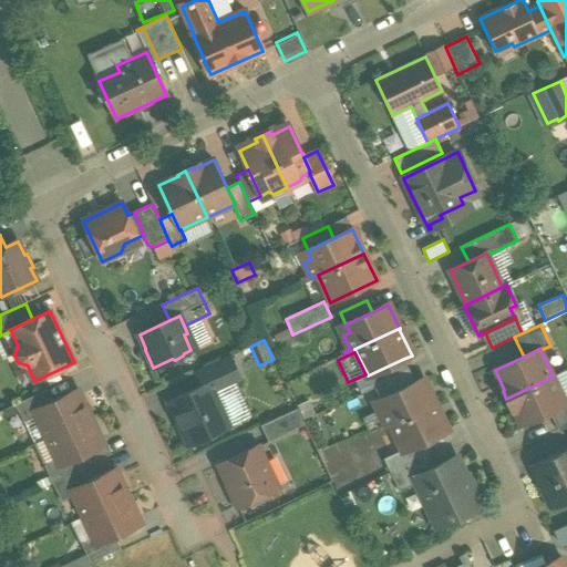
[(229,357),(194,373),(200,387),(210,382),(215,391),(239,379),(229,357)]
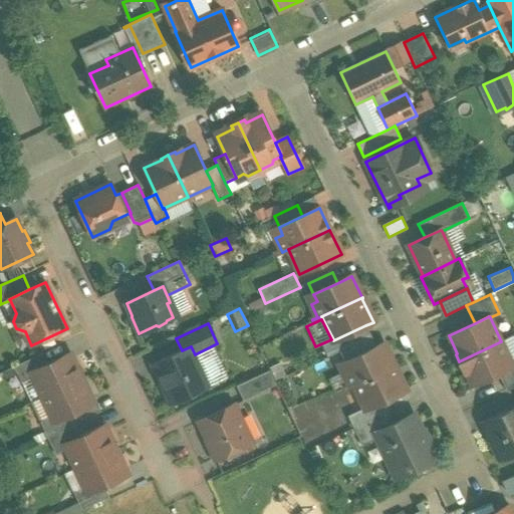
[(365,325),(333,340),(333,339),(322,345),(327,357),(340,351),(371,336),(365,325)]
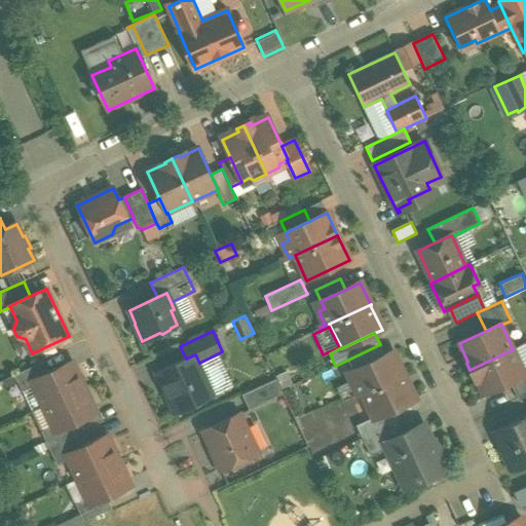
[(380,344),(348,360),(353,371),(385,355),(380,344)]
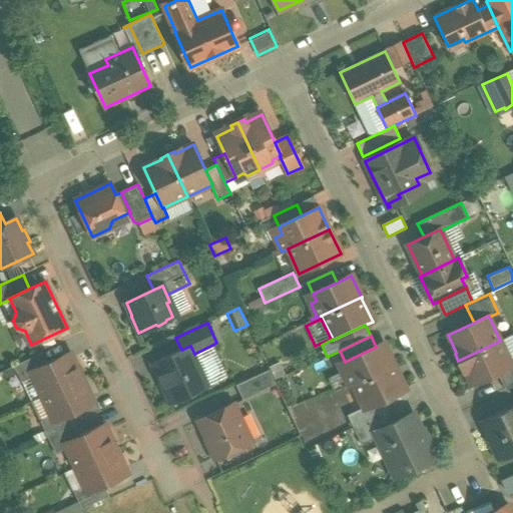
[(500,341),(458,361),(462,367),(463,367),(471,385),(497,373),(512,366),(511,365),(500,341)]
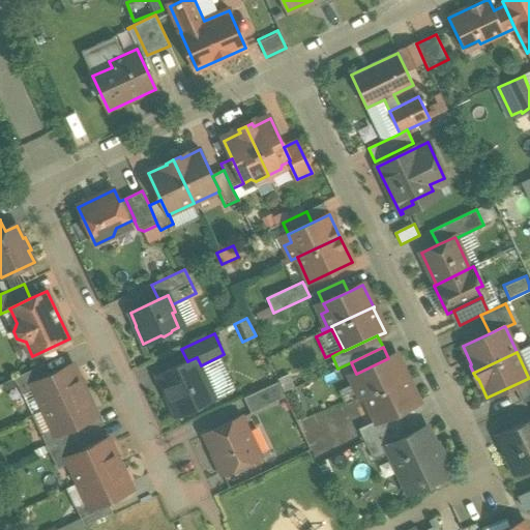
[(388,358),(356,374),(360,381),(354,384),(361,398),(355,401),(407,377),(406,376),(406,377),(395,355),(388,358)]
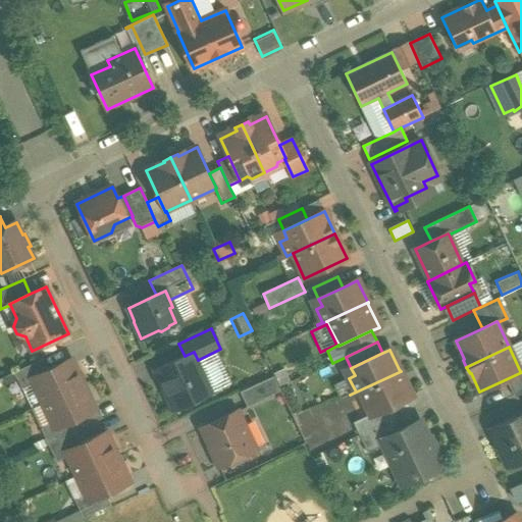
[(185,356),(155,370),(174,410),(213,392),(198,360),(194,352),(185,356)]
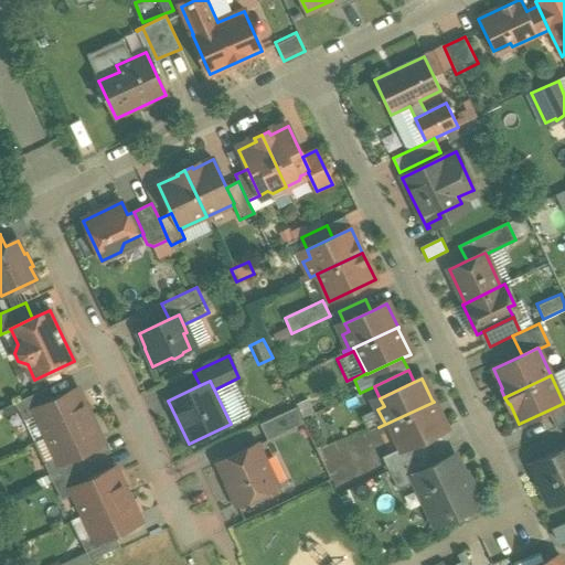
[(45,388),(16,403),(24,422),(36,415),(33,409),(51,401),(45,388)]
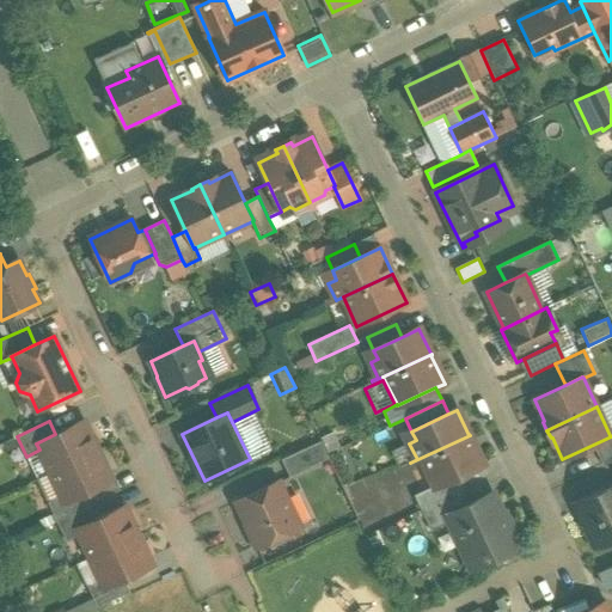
[(55,434),(36,444),(40,450),(50,472),(98,451),(84,421),(55,434)]
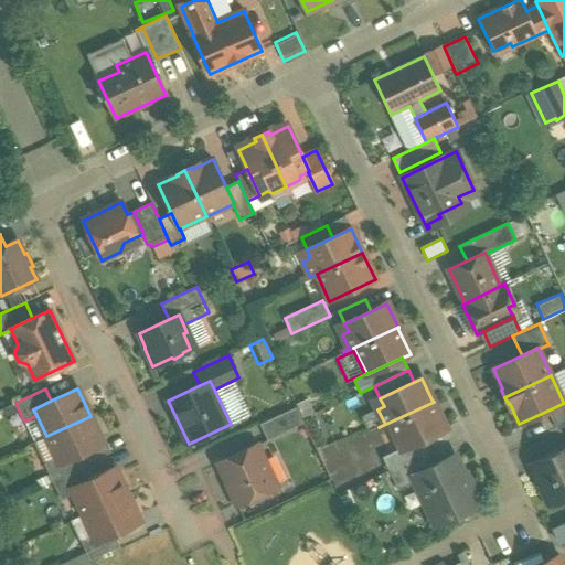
[(564,400),(563,402),(564,403),(547,411),(557,430),(564,426),(564,400)]
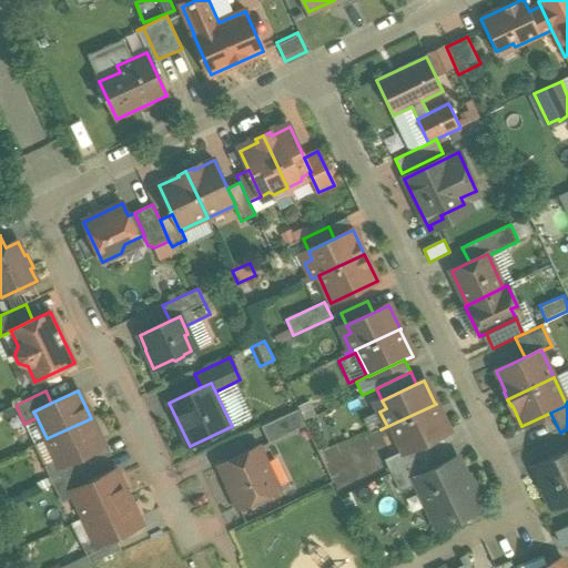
[(436,404),(381,429),(382,430),(392,426),(404,452),(404,453),(417,446),(448,432),(436,405),(436,404)]
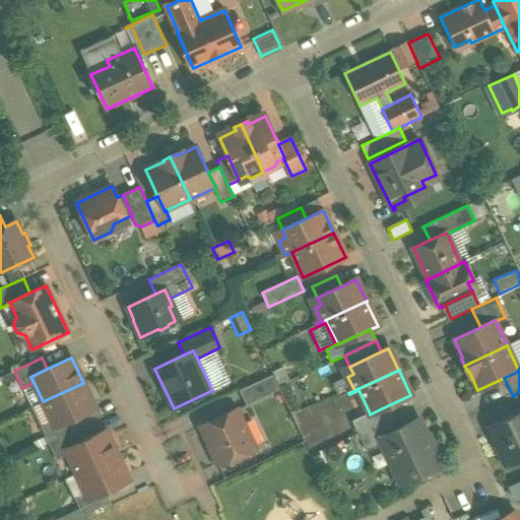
[(272,375),(240,390),(246,405),(279,390),(272,375)]
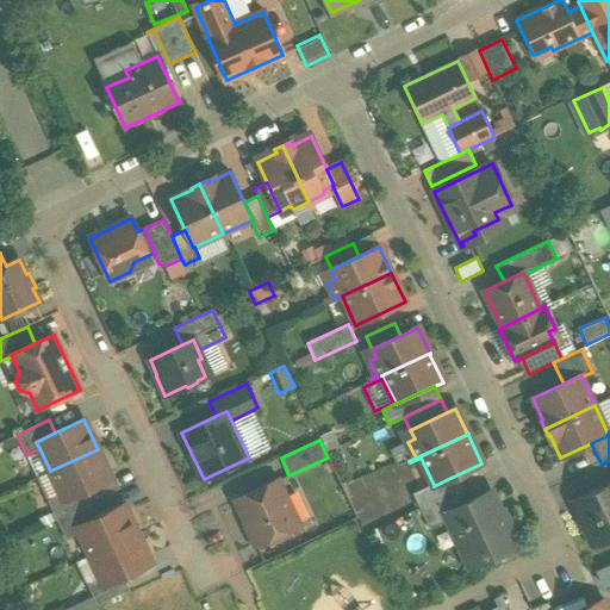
[(98,449),(50,471),(61,495),(64,500),(83,492),(112,478),(98,449)]
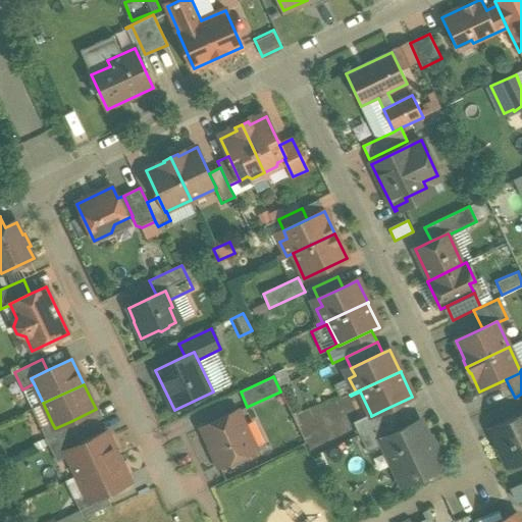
[(371,415),(354,423),(359,434),(388,421),(383,410),(371,416),(371,415)]
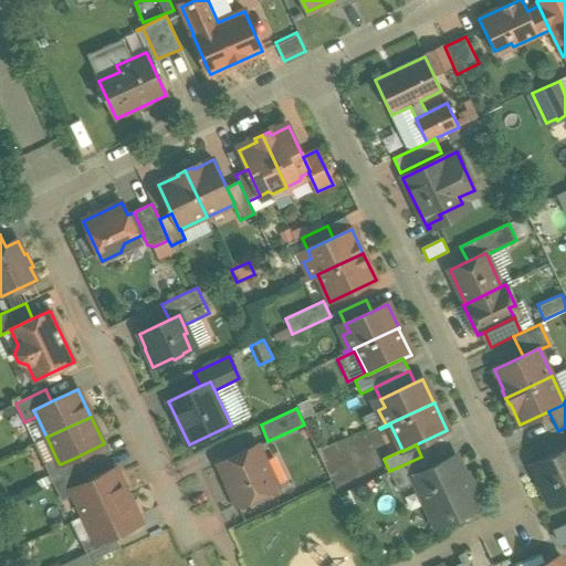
[(257,447),(219,464),(229,483),(228,484),(238,506),(276,488),(257,447)]
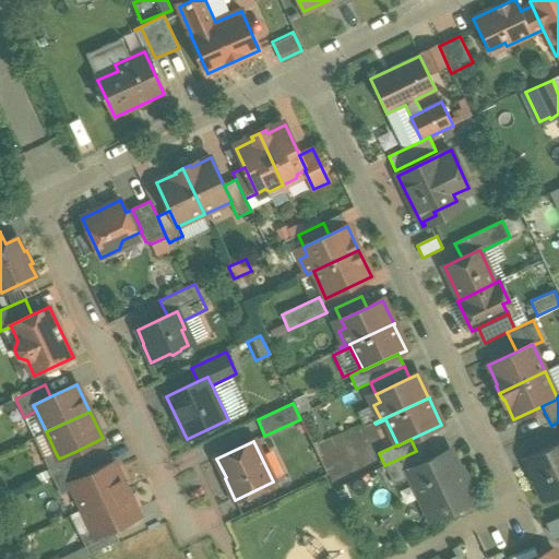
[(558,444),(526,461),(534,477),(533,480),(542,499),(545,500),(558,492),(558,444)]
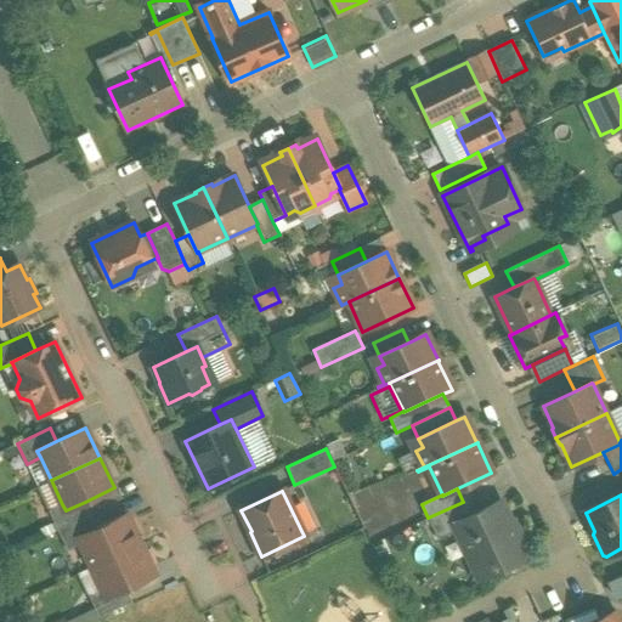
[(470,516),(453,524),(457,531),(479,578),(527,557),(519,538),(521,537),(514,521),(512,522),(501,501),(470,516)]
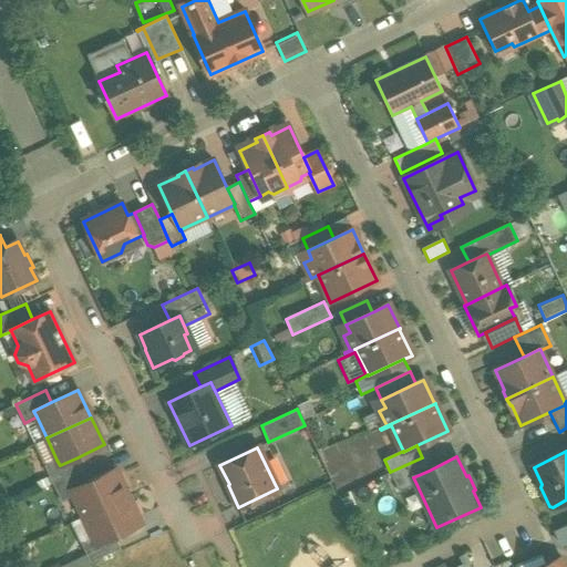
[(57,460),(44,465),(53,484),(83,470),(78,457),(60,465),(57,460)]
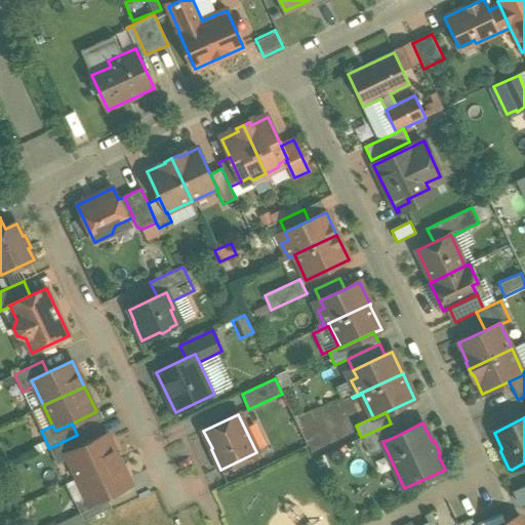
[(391,423),(361,437),(370,455),(386,448),(382,442),(397,436),(391,423)]
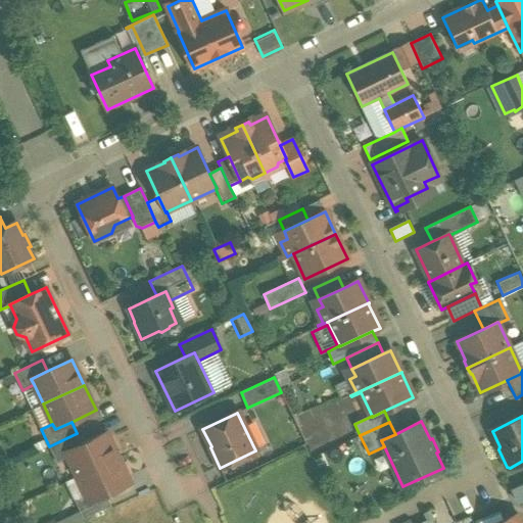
[(82,444),(65,452),(68,458),(78,477),(119,458),(106,432),(82,444)]
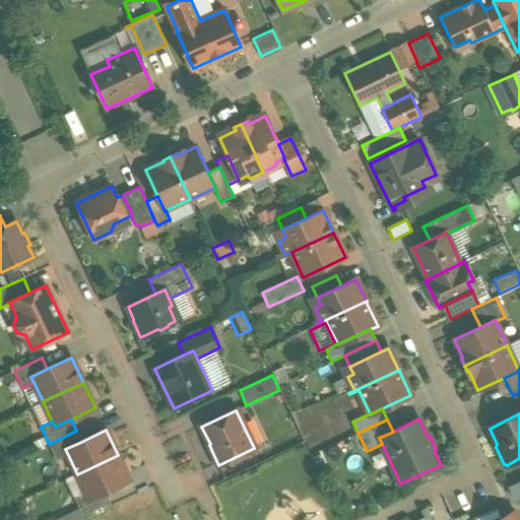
[(76,431),(49,444),(57,460),(68,455),(65,449),(81,442),(76,431)]
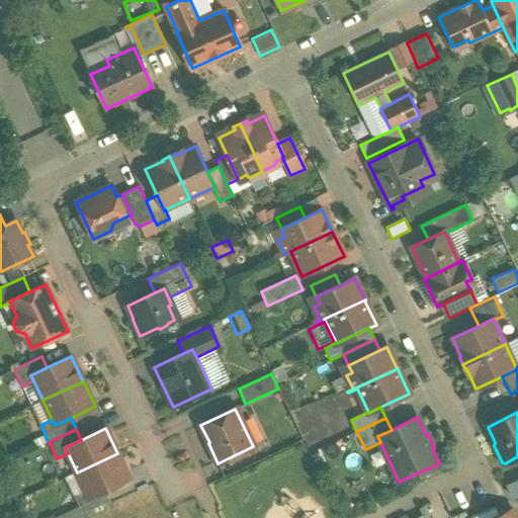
[(117,453),(77,472),(86,492),(89,498),(105,490),(130,479),(117,453)]
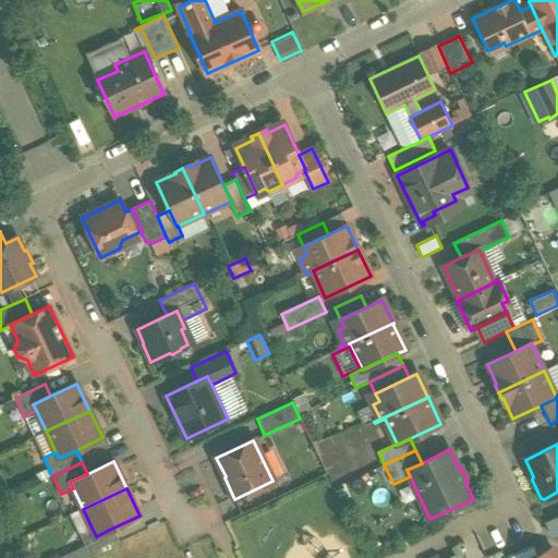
[(552,536),(557,533),(557,513),(544,520),(552,536)]
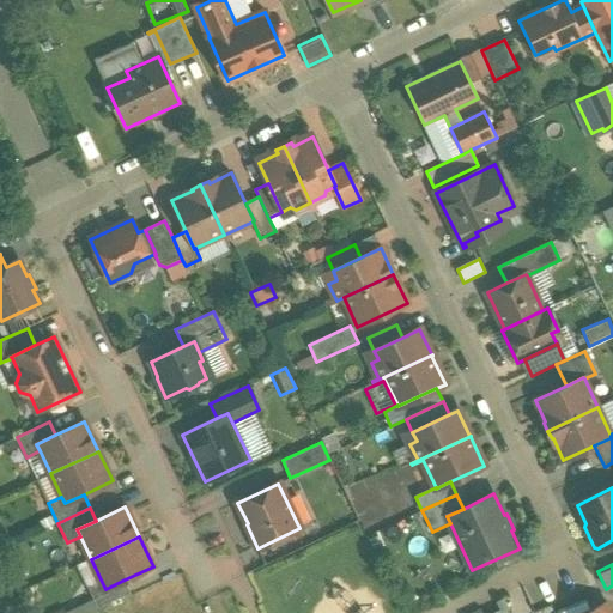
[(125,580),(105,589),(102,582),(89,589),(98,608),(131,593),(125,580)]
